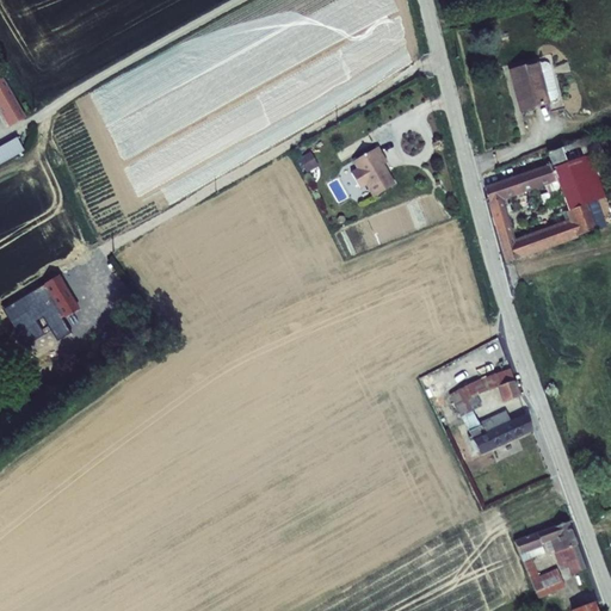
[(536,60),(505,69),(517,110),(548,102),(536,60)]
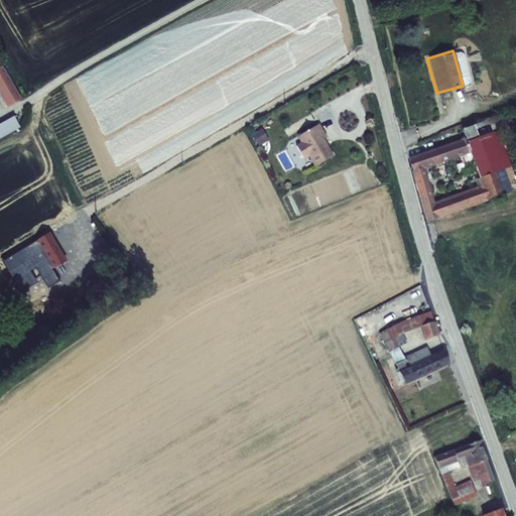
[(0,95),(7,109),(22,101),(1,62),(0,62),(0,95)]
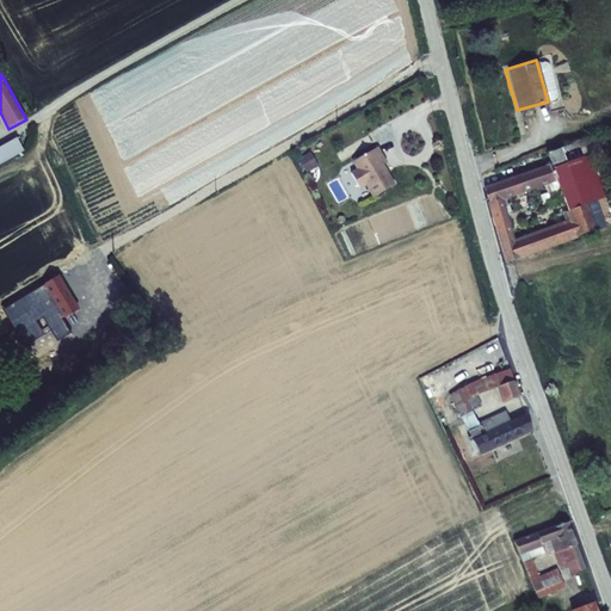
[(0,165),(24,152),(17,139),(0,147),(0,165)]
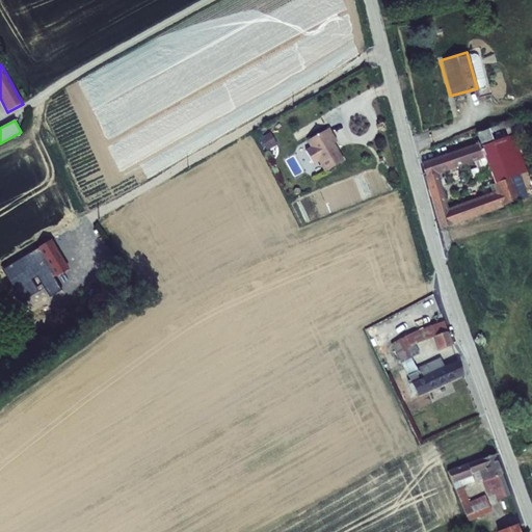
[(424,162),(443,228),(528,197),(521,174),(526,171),(508,123),(476,134),(479,142),(424,162)]
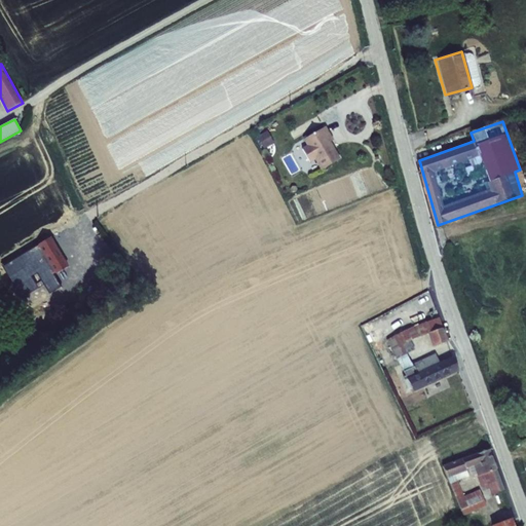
[(334,139),(326,125),(305,137),(309,144),(303,147),(311,160),(316,157),(323,167),(341,157),(333,143),(331,144),(330,141),(334,139)]
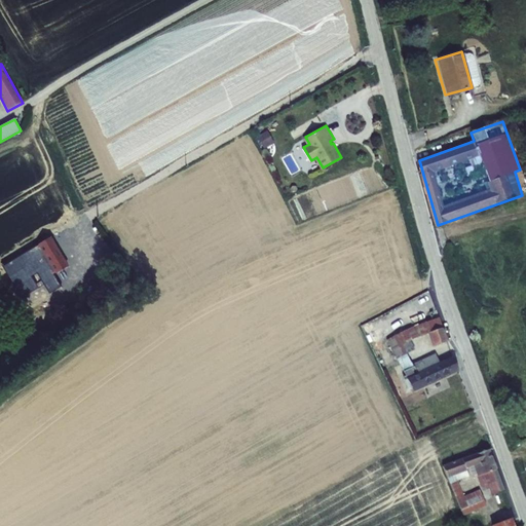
[(262,149),(273,143),(266,129),(255,136),(262,149)]
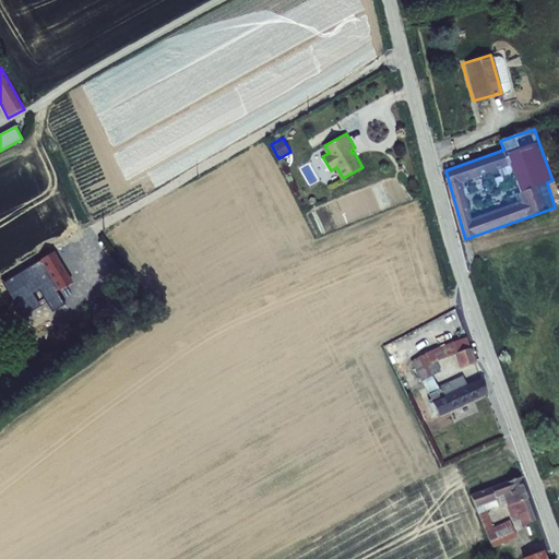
[(59,253),(14,280),(28,299),(44,290),(51,300),(57,298),(63,307),(83,293),(68,269),(64,263),(59,253)]
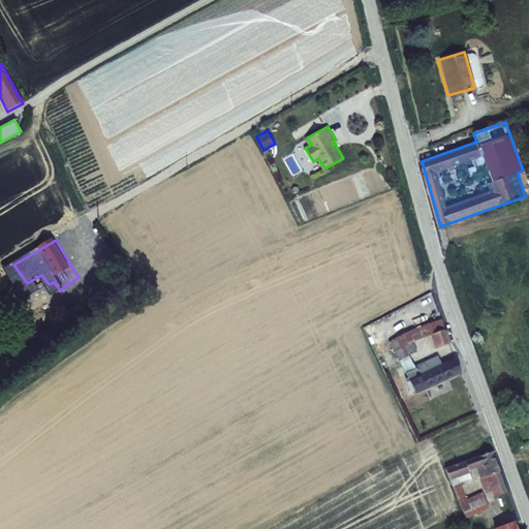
[(0,282),(6,291),(17,284),(7,271),(0,275),(0,282)]
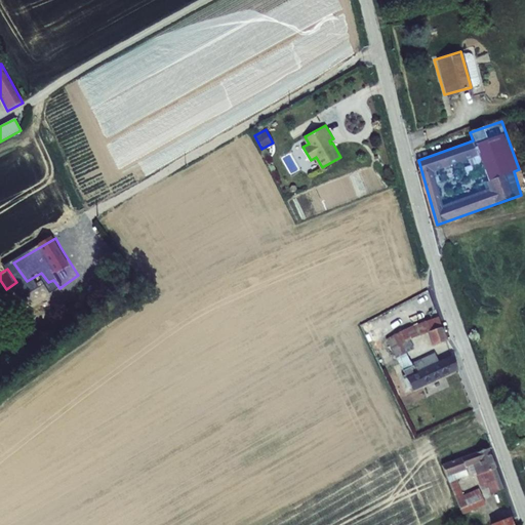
[(388,339),(411,389),(456,367),(451,356),(438,362),(434,354),(412,363),(407,353),(416,349),(413,341),(425,336),(431,349),(449,340),(438,316),(388,339)]
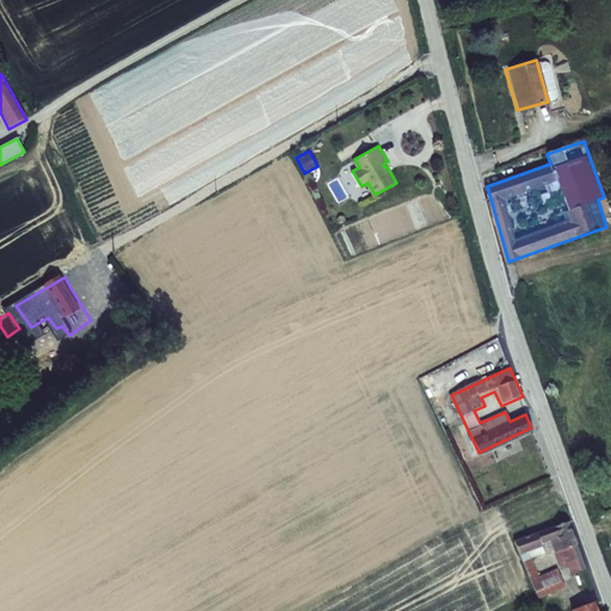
[(535,590),(562,580),(560,571),(539,578),(534,557),(548,553),(544,542),(553,538),(563,568),(571,565),(574,573),(588,568),(568,520),(513,542),(530,591),(535,590)]
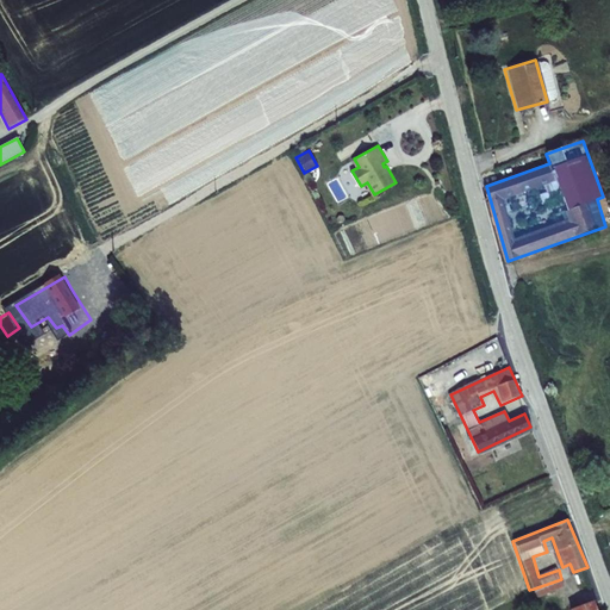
[(597,609),(593,599),(570,609),(597,609)]
